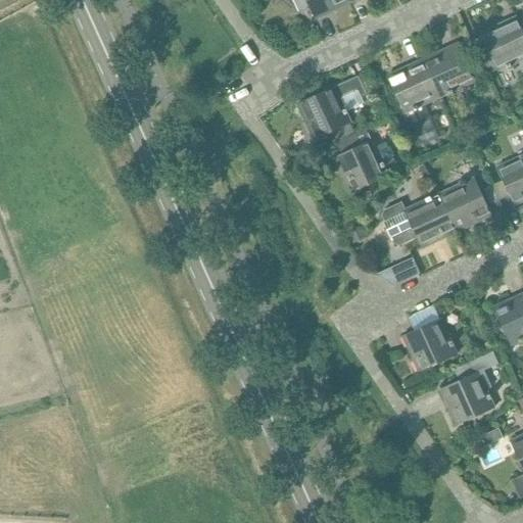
[(350,3),(348,0),(305,0),(315,18),(350,3)]
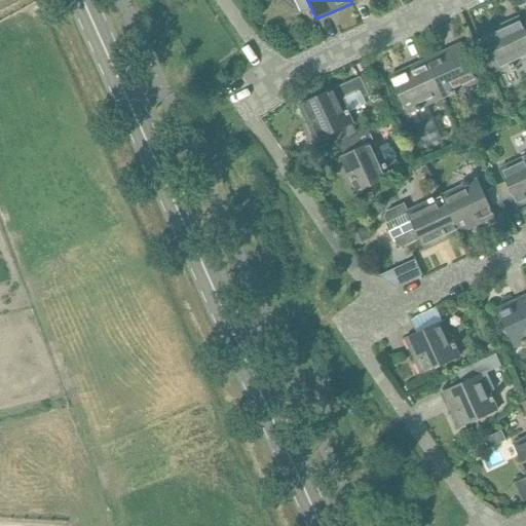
[(500,71),(525,58),(525,23),(523,25),(520,17),(483,34),(492,53),(500,71)]
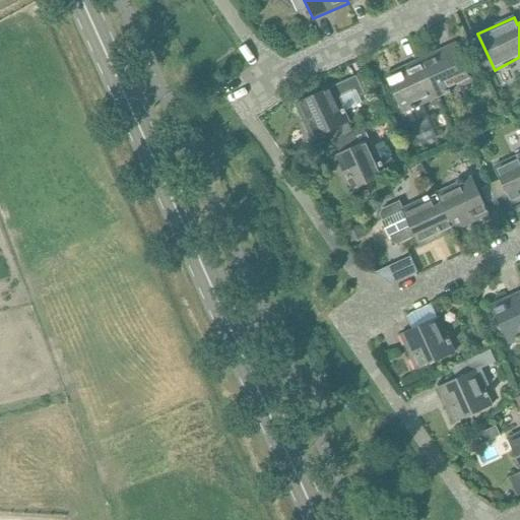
[(456,44),(419,60),(435,96),(472,79),(456,44)]
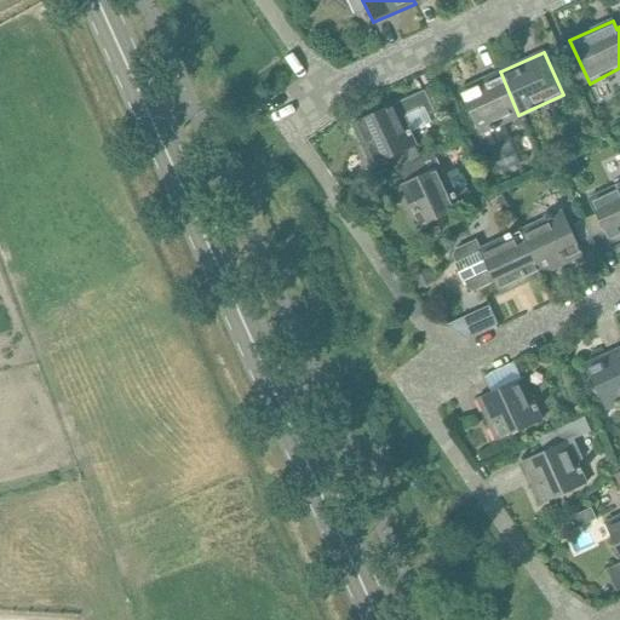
[(577,90),(590,84),(580,63),(568,69),(577,90)]
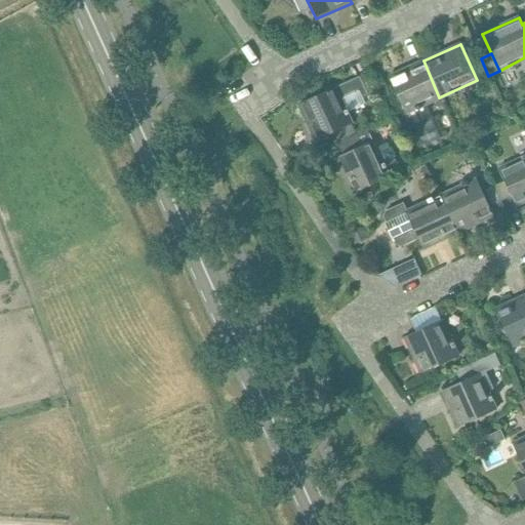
[(405,113),(439,97),(423,61),(389,77),(405,113)]
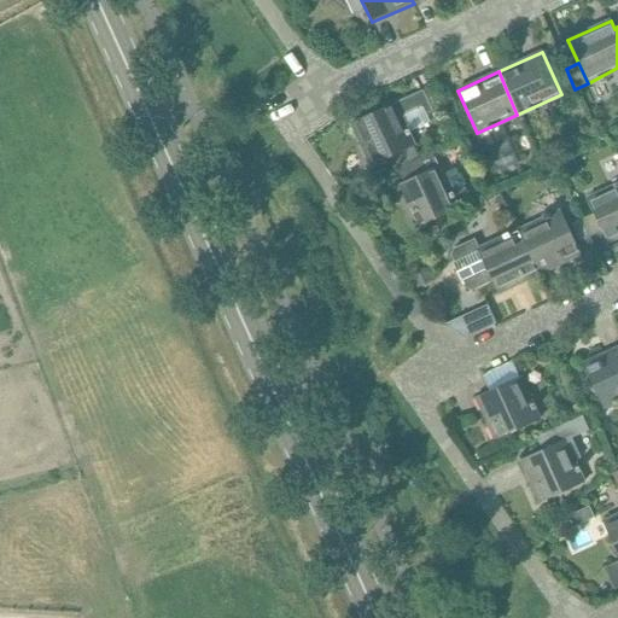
[(413,146),(403,124),(432,111),(423,91),(351,123),(371,165),(413,146)]
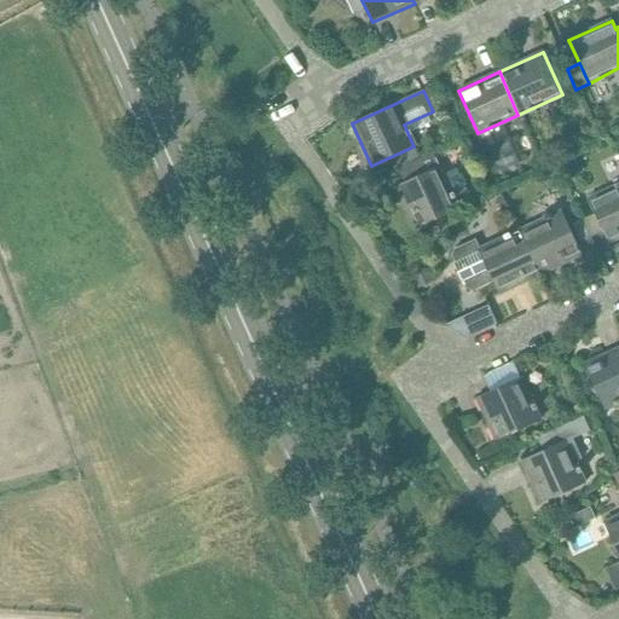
[(443,175),(433,154),(420,160),(426,173),(395,186),(415,229),(458,209),(453,197),(467,191),(464,186),(466,184),(462,174),(458,174),(457,169),(443,175)]
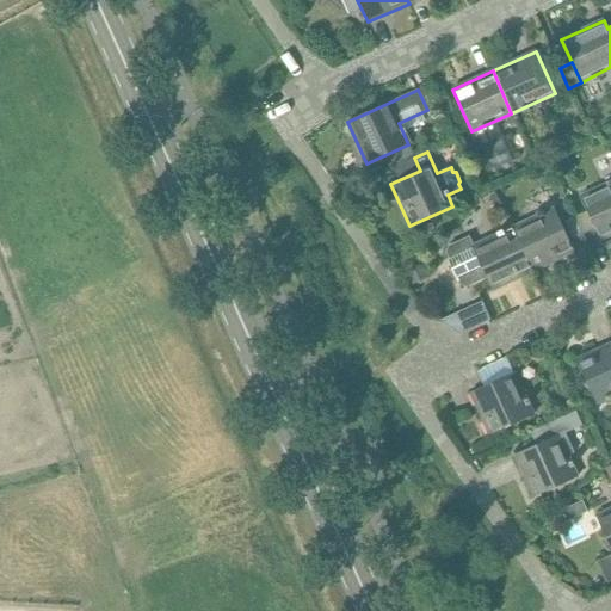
[(610,234),(610,181),(580,197),(600,240),(610,234)]
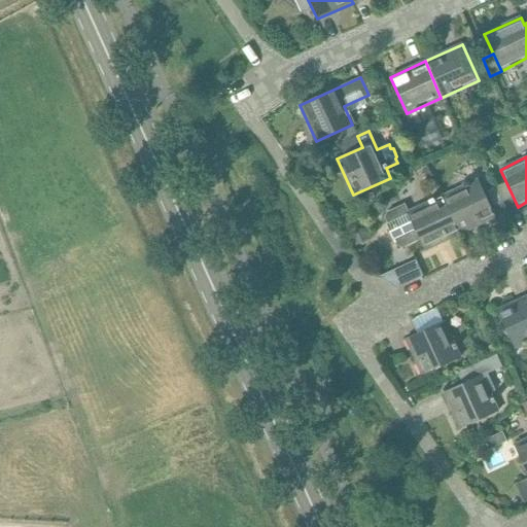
[(442,196),(459,234),(495,217),(478,179),(442,196)]
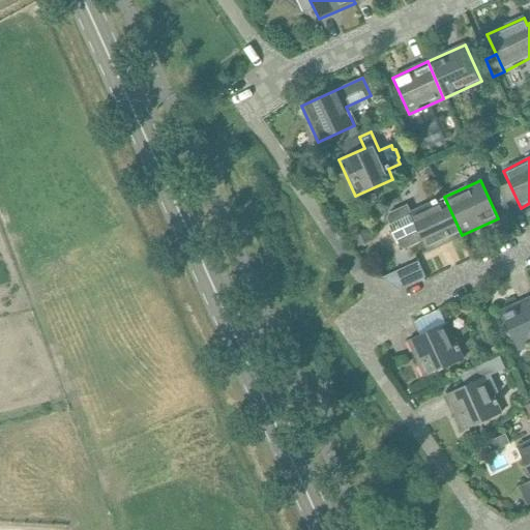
[(427,252),(462,235),(444,197),(436,201),(435,199),(430,201),(431,203),(409,213),(406,206),(388,213),(386,218),(389,225),(388,226),(394,240),(396,240),(400,246),(404,248),(421,240),(427,252)]
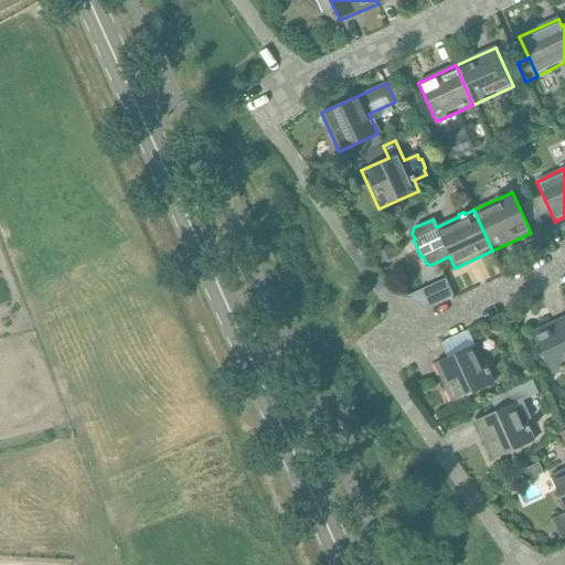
[(564,365),(564,317),(533,332),(551,372),(564,365)]
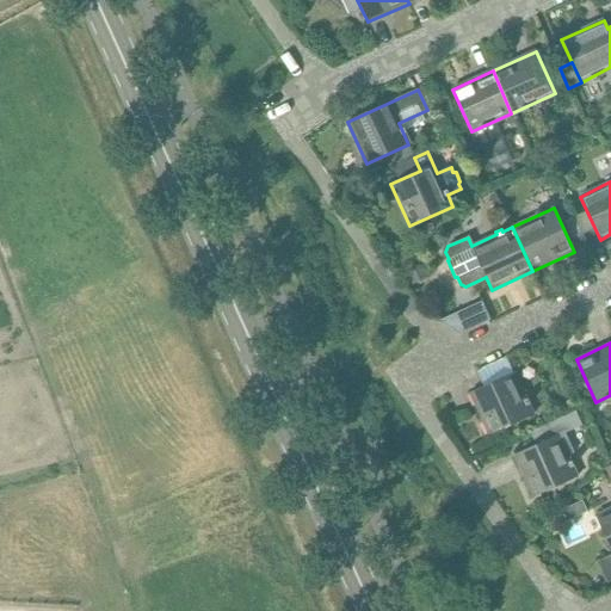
[(532,415),(512,374),(470,393),(491,434),(532,415)]
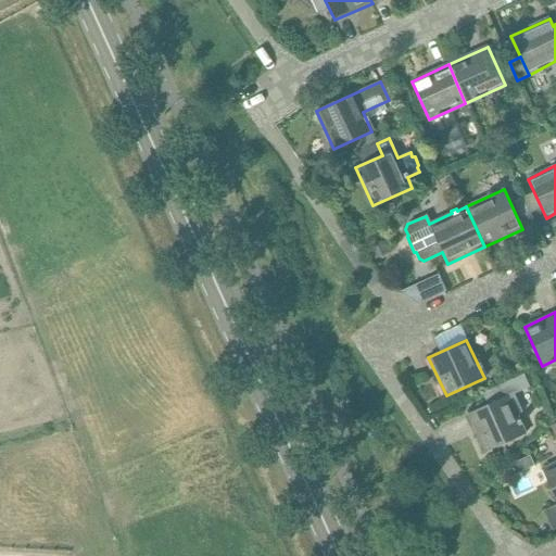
[(526,433),(508,395),(468,414),(485,452),(526,433)]
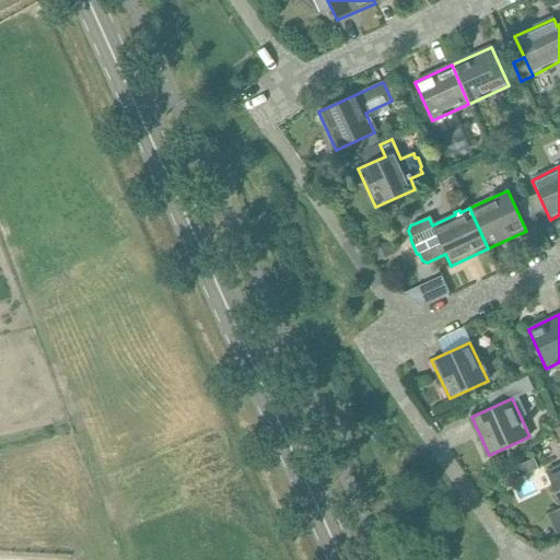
[(534,459),(514,468),(518,478),(538,469),(534,459)]
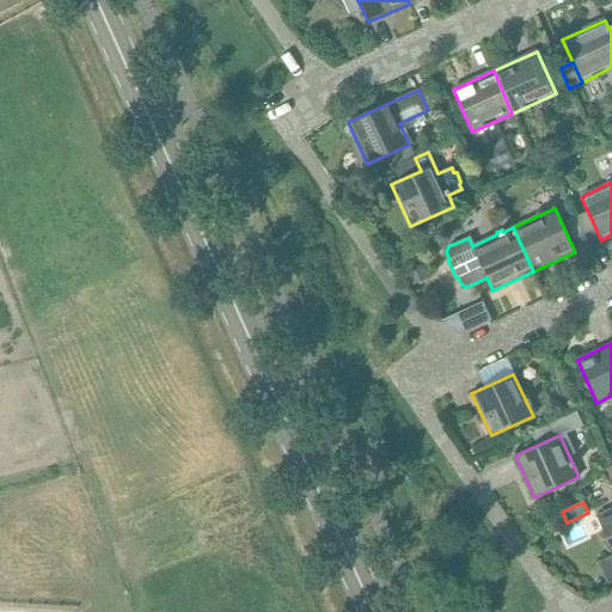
[(611,509),(597,516),(611,550),(611,509)]
